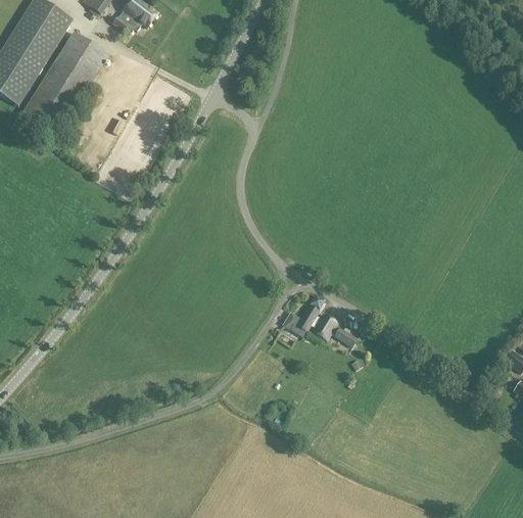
[(32,0),(0,49),(0,92),(18,104),(74,17),(46,0),(32,0)]
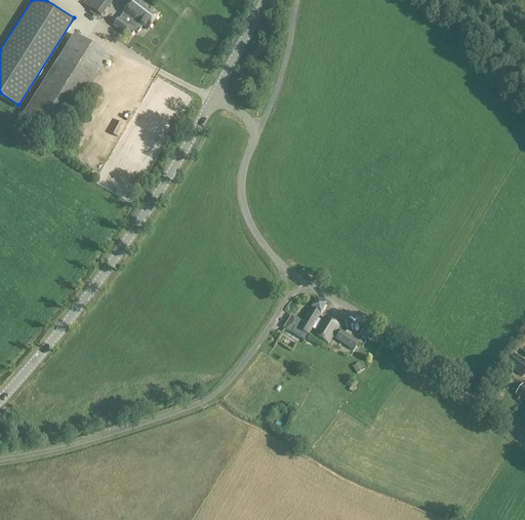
[(84,0),(102,13),(111,0),(84,0)]
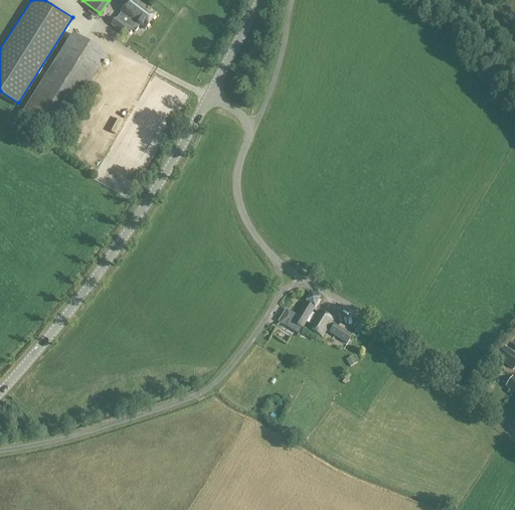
[(116,14),(111,21),(128,33),(132,26),(135,28),(140,21),(146,26),(156,10),(141,0),(126,0),(120,9),(130,15),(126,21),(116,14)]
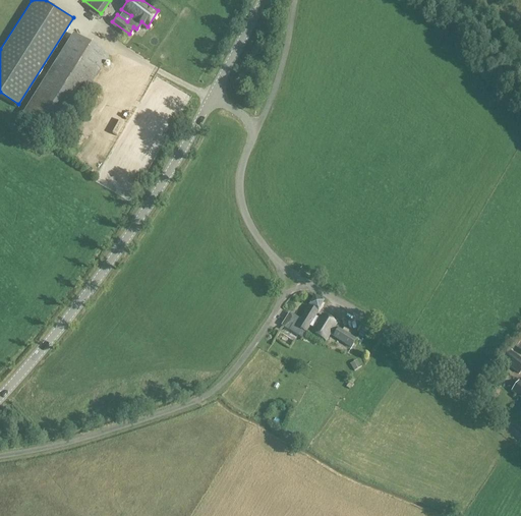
[(109,53),(73,31),(19,116),(55,138),(109,53)]
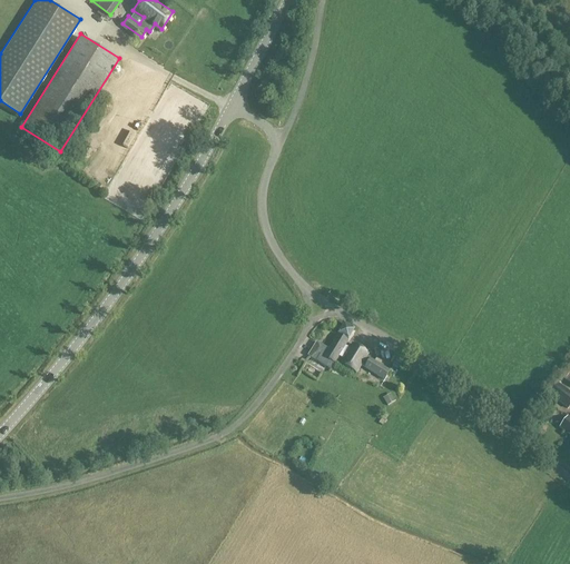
[(316,337),(308,349),(313,352),(326,360),(328,355),(334,358),(335,359),(340,353),(344,355),(341,359),(356,368),(361,360),(372,367),(369,374),(381,382),(384,375),(390,367),(380,362),(382,357),(375,354),(373,357),(366,353),(369,349),(353,339),(350,345),(345,343),(349,337),(338,330),(330,345),(321,339),(316,337)]
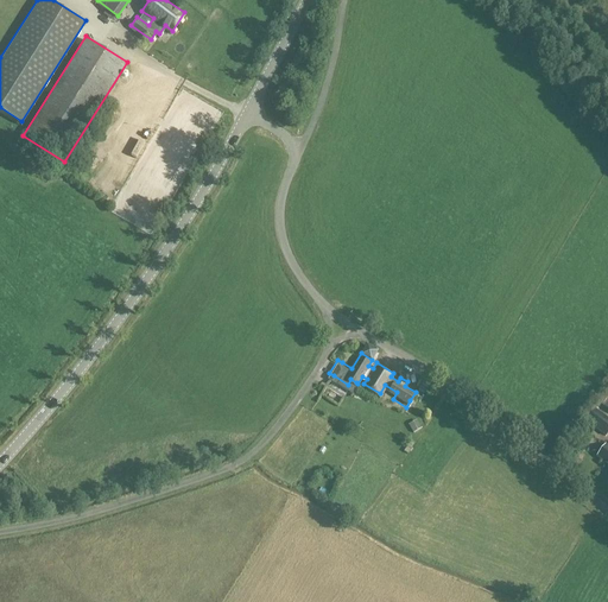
[(607,413),(594,404),(586,416),(606,432),(607,429),(607,413)]
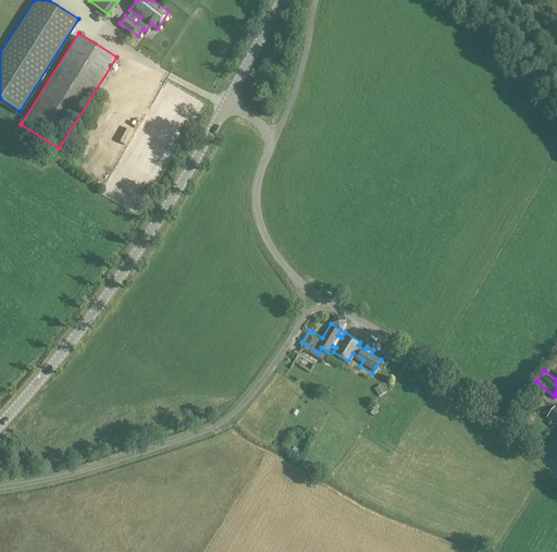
[(380,378),(374,380),(378,389),(384,385),(380,378)]
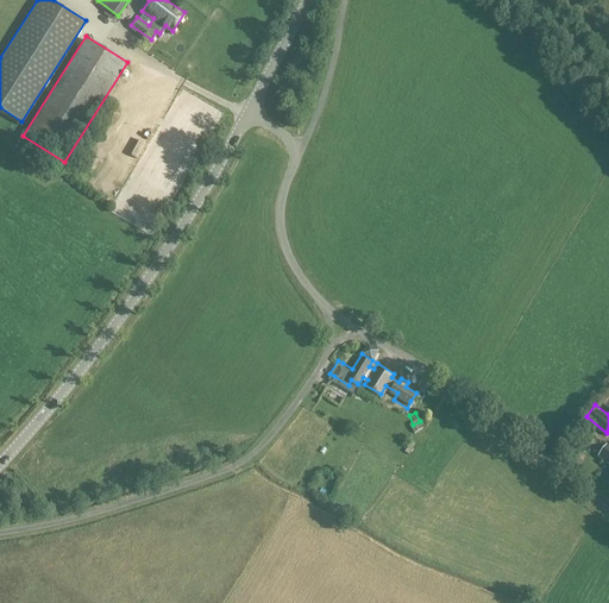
[(598,453),(608,460),(608,441),(607,441),(598,453)]
